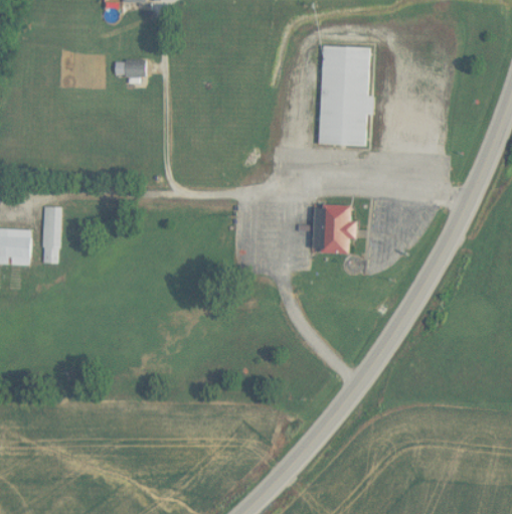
[(371,47),(322,45),(319,145),(366,146),(367,114),(369,114),(371,47)]
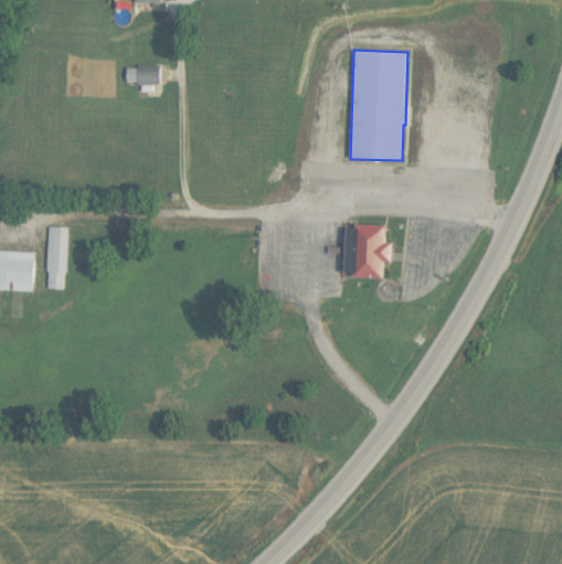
[(125,65),(125,84),(159,84),(159,65),(125,65)]
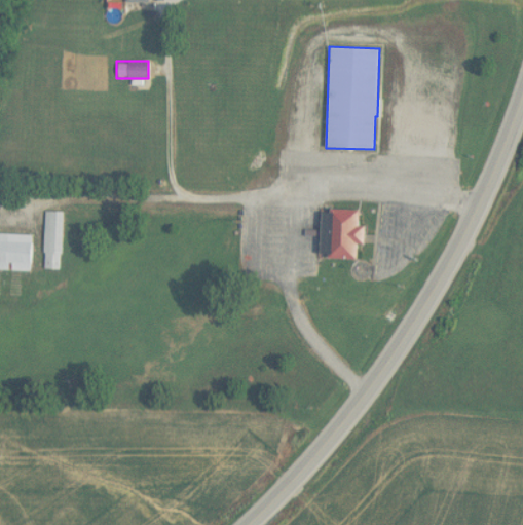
[(321,257),(358,259),(358,245),(364,245),(365,226),(358,226),(359,211),(322,209),(321,257)]
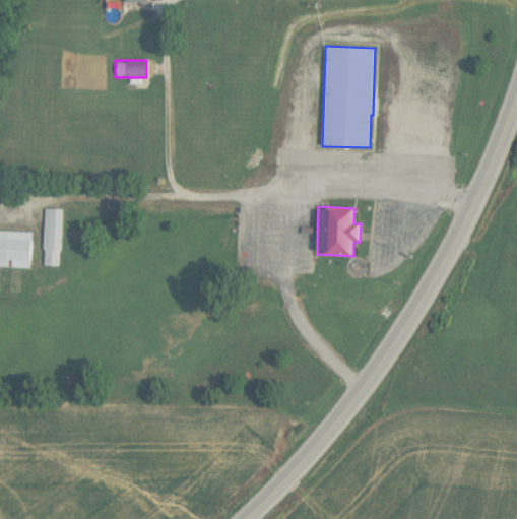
[(60,266),(60,208),(43,208),(43,266),(60,266)]
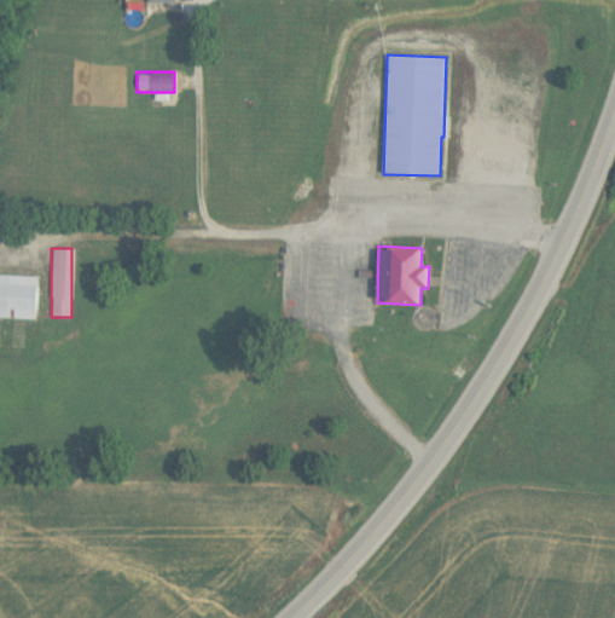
[(36,276),(0,273),(0,317),(35,319),(36,276)]
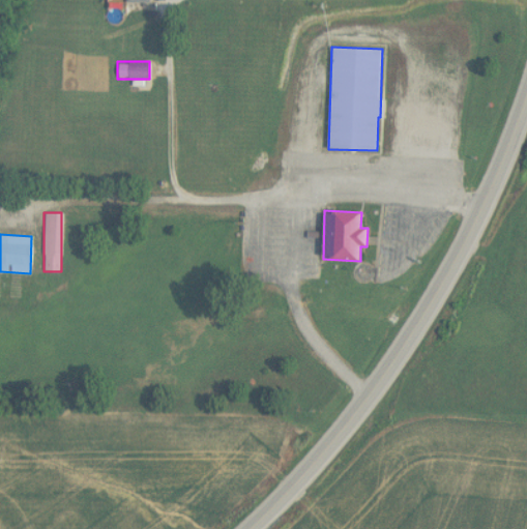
All buildings are outlined.
